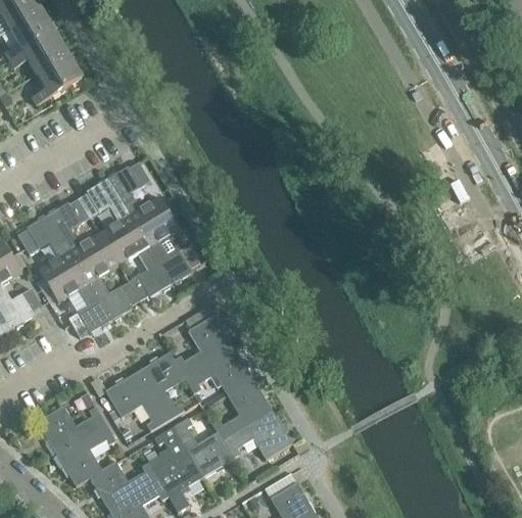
[(33,1),(32,0),(2,0),(0,1),(0,16),(7,29),(39,10),(37,7),(39,6),(36,1),(33,1)]
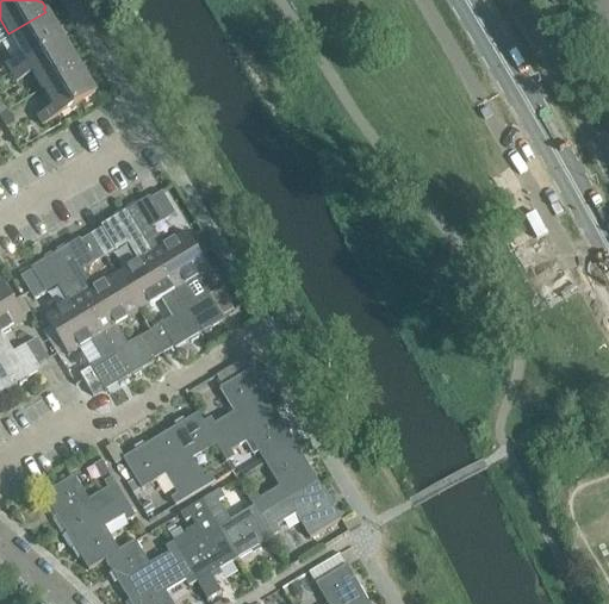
[(2,60),(8,69),(61,37),(51,22),(53,19),(49,13),(47,14),(45,12),(8,33),(19,50),(2,60)]
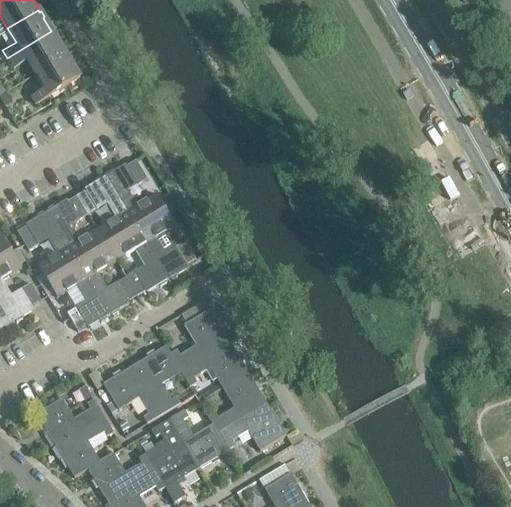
[(25,57),(33,72),(64,53),(63,51),(64,50),(61,44),(59,45),(51,31),(7,58),(12,65),(25,57)]
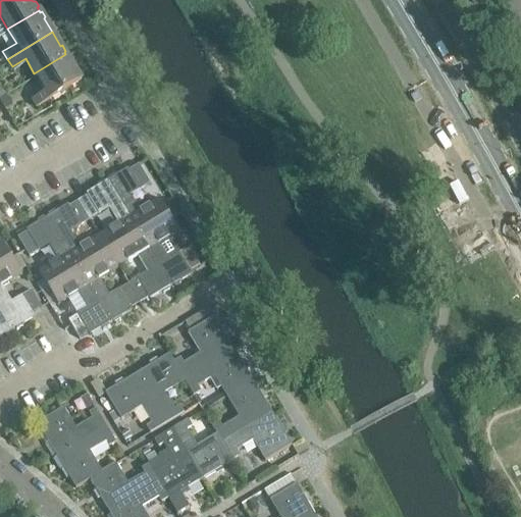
[(65,54),(34,73),(43,88),(30,96),(35,104),(79,78),(70,63),(71,61),(68,55),(66,56),(65,54)]
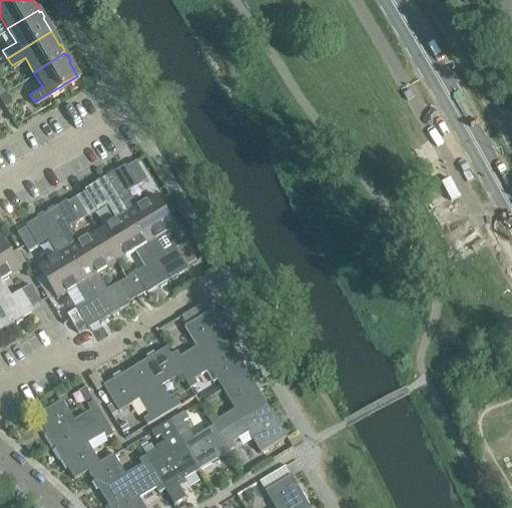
[(29,92),(41,85),(34,74),(23,81),(29,92)]
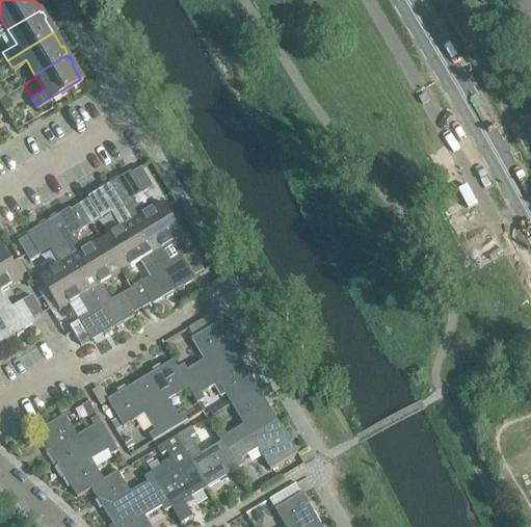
[(0,102),(3,108),(10,104),(4,93),(0,95),(0,102)]
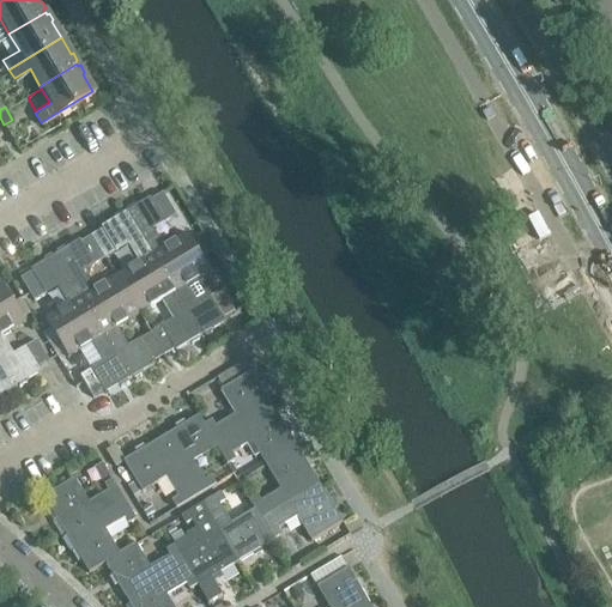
[(162,269),(198,248),(187,229),(163,243),(152,225),(175,211),(162,188),(151,195),(150,194),(135,202),(134,200),(126,205),(127,207),(125,208),(162,269)]
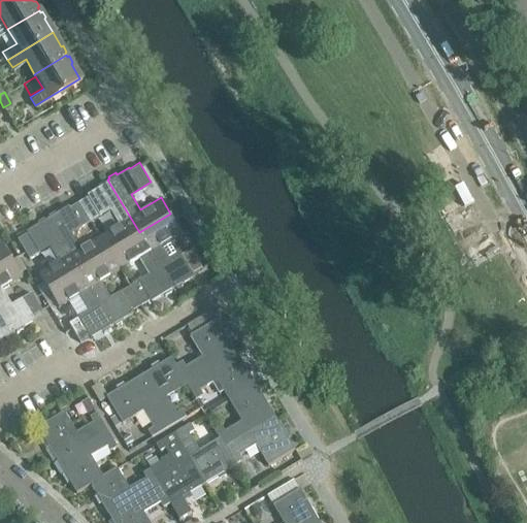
[(109,206),(119,223),(99,234),(109,251),(139,232),(107,180),(105,181),(104,180),(98,183),(99,185),(87,192),(88,194),(78,199),(90,219),(109,206)]
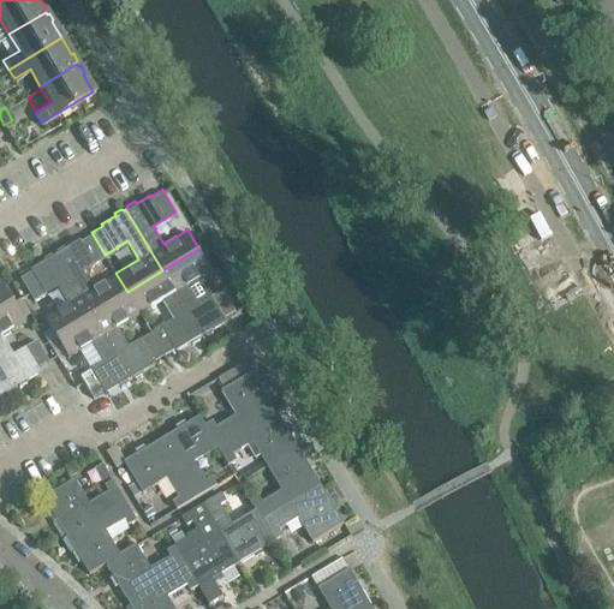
[(192,234),(200,248),(207,243),(200,231),(192,234)]
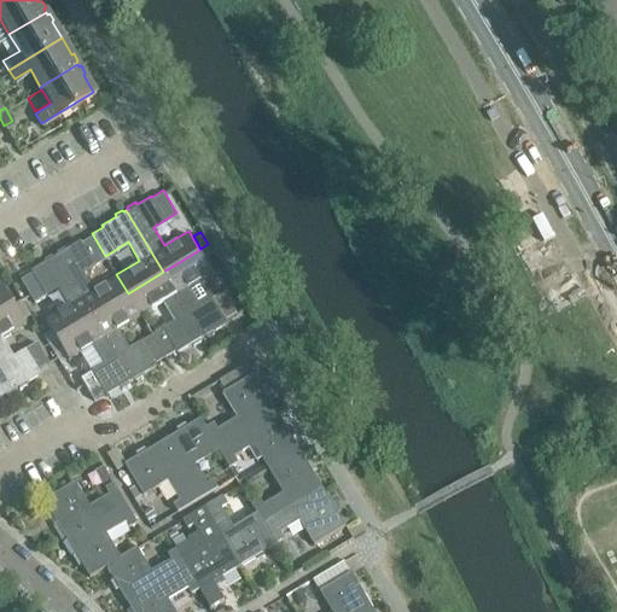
[(128,293),(116,274),(93,289),(82,270),(105,256),(92,233),(81,240),(80,238),(65,246),(64,245),(57,249),(58,251),(54,254),(93,315),(128,293)]
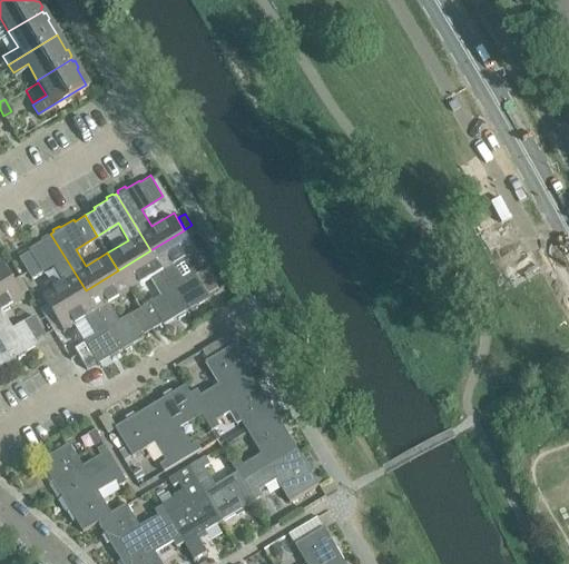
[(184,230),(150,250),(185,308),(188,306),(189,308),(196,304),(195,303),(208,294),(207,293),(218,286),(205,266),(190,274),(180,257),(195,248),(184,230)]
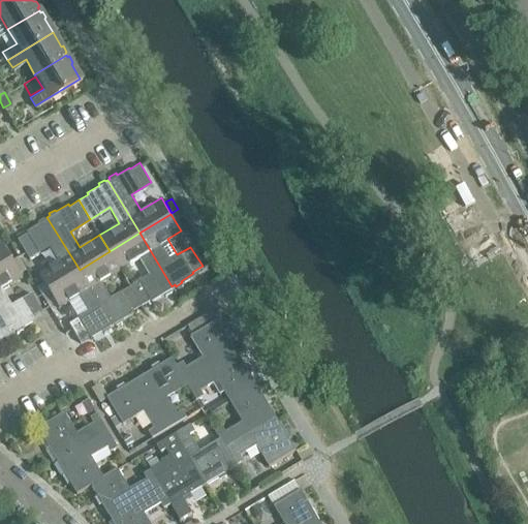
[(43,280),(36,284),(41,293),(48,288),(79,270),(80,270),(47,217),(44,218),(43,216),(37,220),(38,222),(26,229),(27,230),(17,237),(29,256),(49,244),(58,259),(38,272),(43,280)]
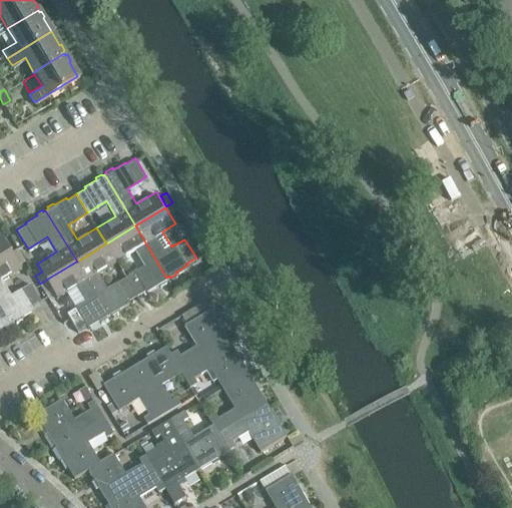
[(135,248),(144,264),(125,275),(136,294),(145,289),(146,290),(158,283),(159,285),(165,281),(164,279),(166,278),(135,225),(106,243),(115,260),(135,248)]
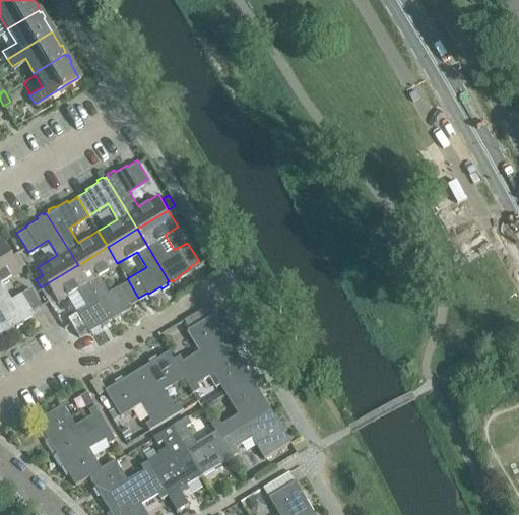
[(0,259),(11,253),(1,237),(0,238),(0,259)]
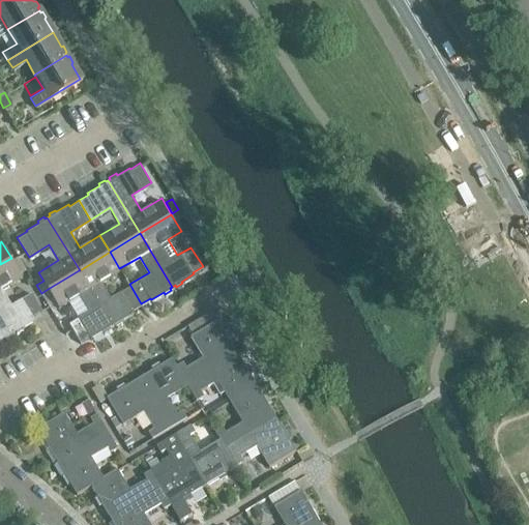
[(110,296),(99,281),(119,268),(110,252),(80,270),(79,270),(112,323),(114,322),(115,324),(121,320),(120,318),(133,311),(131,310),(141,303),(129,284),(110,296)]
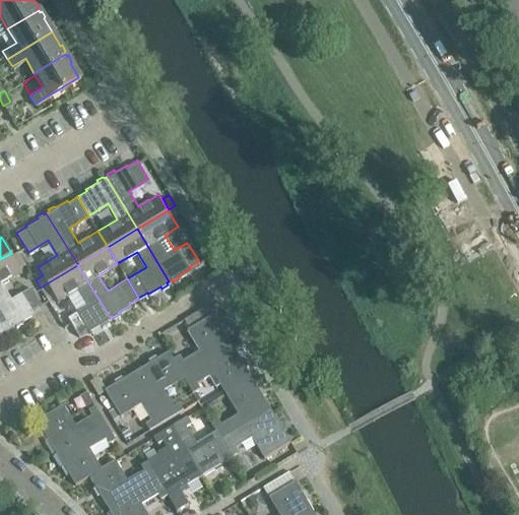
[(15,324),(22,320),(20,319),(34,311),(33,310),(42,304),(30,285),(10,297),(1,281),(21,269),(11,253),(0,259),(0,304),(12,324),(14,322),(15,324)]
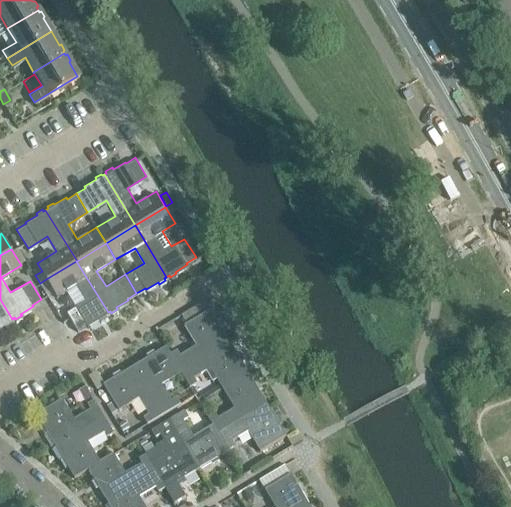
[(108,312),(76,261),(46,279),(56,295),(76,283),(85,298),(65,310),(77,329),(86,323),(87,325),(99,317),(100,319),(106,315),(105,314),(108,312)]
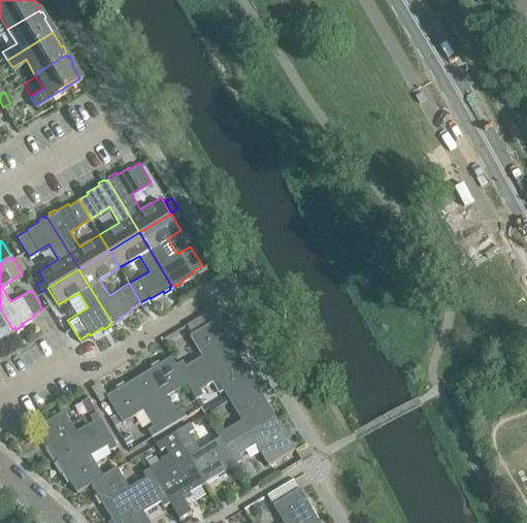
[(5,336),(11,332),(10,330),(12,329),(0,308),(0,336),(4,334),(5,336)]
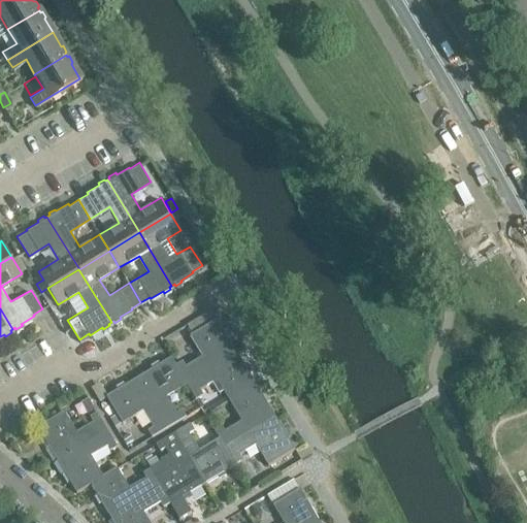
[(174,363),(185,380),(235,349),(227,335),(230,334),(227,328),(224,330),(216,317),(189,333),(201,354),(185,363),(182,358),(175,362),(174,363)]
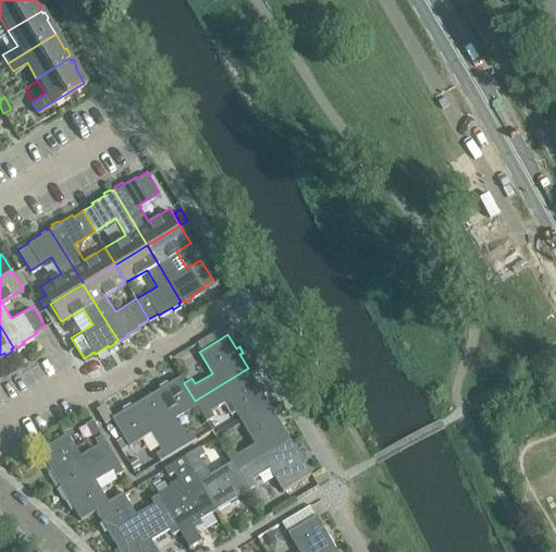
[(257,383),(248,368),(195,401),(196,403),(206,419),(213,414),(210,408),(224,401),(232,412),(235,411),(241,420),(269,403),(261,389),(263,388),(260,381),(257,383)]
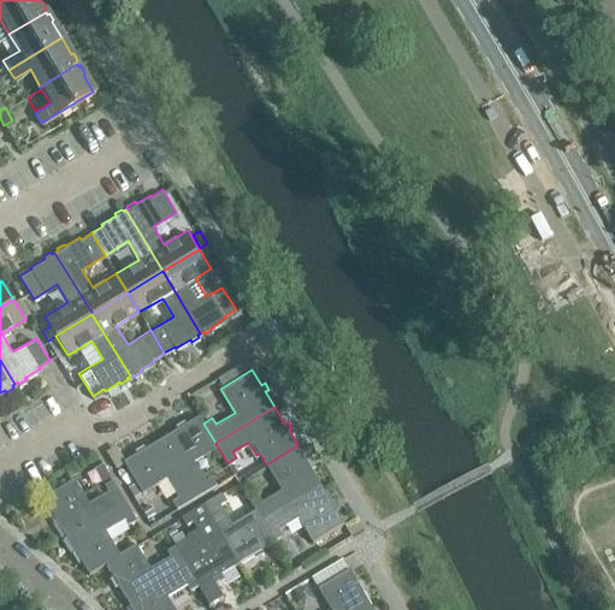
[(205,479),(194,459),(217,445),(216,443),(203,424),(205,422),(199,413),(183,422),(182,420),(175,424),(177,426),(160,437),(196,495),(217,483),(212,475),(205,479)]
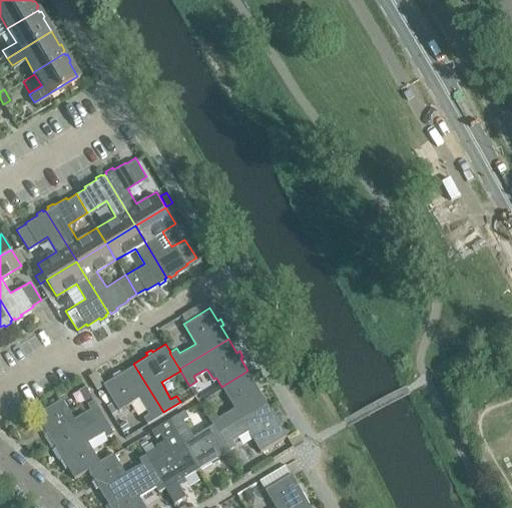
[(146,422),(163,412),(133,364),(120,372),(119,369),(113,372),(115,375),(102,383),(118,409),(138,397),(147,413),(142,416),(146,422)]
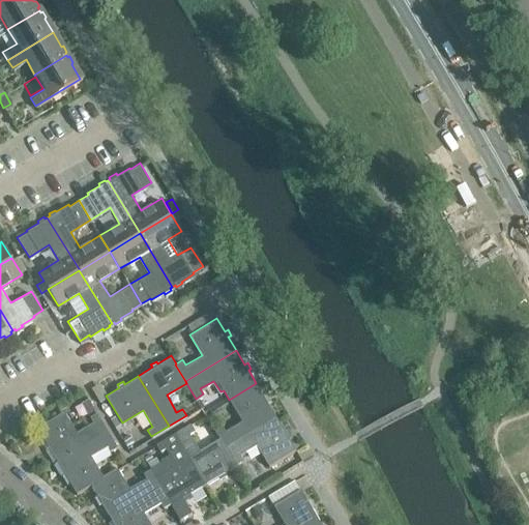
[(218,438),(224,446),(275,415),(267,402),(270,400),(267,395),(264,397),(256,383),(229,400),(241,420),(225,430),(222,425),(214,429),(218,437),(218,438)]
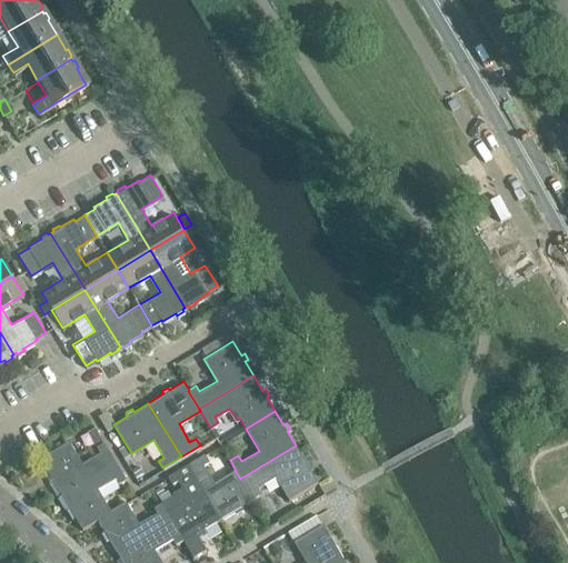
[(51,478),(60,492),(115,460),(103,441),(96,445),(99,451),(81,462),(68,440),(39,458),(47,470),(43,472),(48,480),(51,478)]
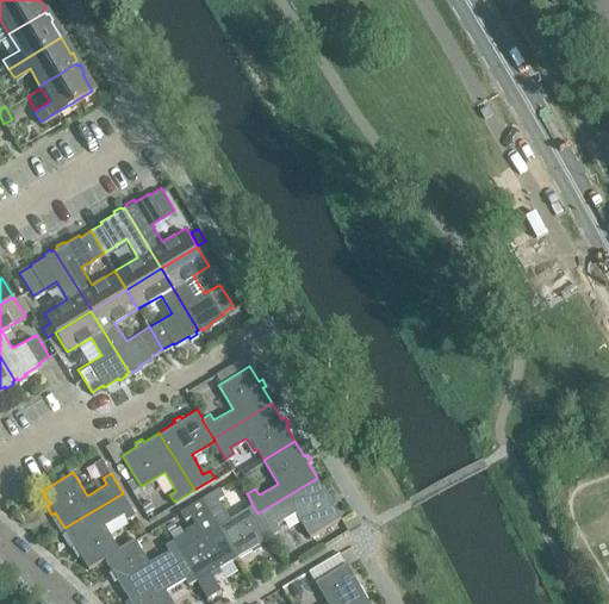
[(258,514),(269,534),(271,533),(272,533),(279,528),(275,522),(294,510),(309,535),(340,516),(330,500),(334,498),(330,492),(327,494),(317,478),(258,514)]
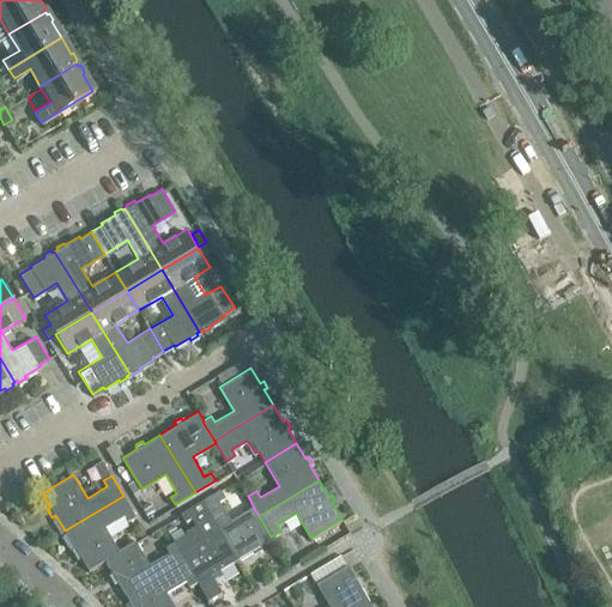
[(200,501),(235,559),(252,550),(253,552),(261,547),(260,544),(273,536),(273,535),(272,535),(271,536),(259,516),(253,507),(230,520),(218,501),(224,497),(219,489),(200,501)]
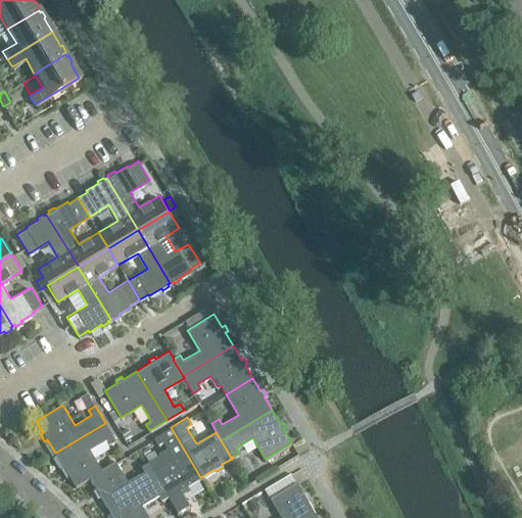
[(115,439),(105,423),(55,453),(63,466),(60,468),(65,475),(67,474),(75,485),(89,477),(101,469),(101,468),(89,449),(105,438),(108,443),(115,439)]
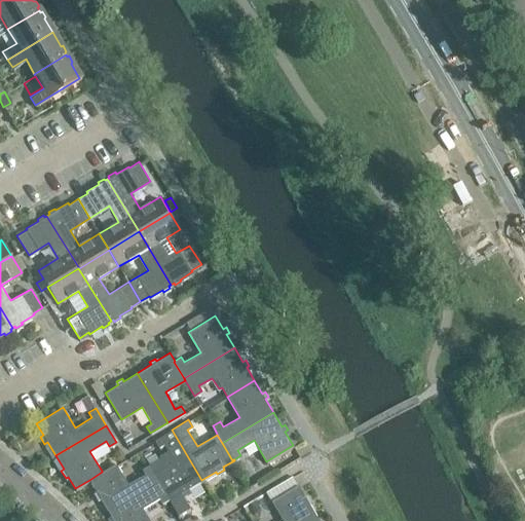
[(188,488),(201,480),(172,430),(154,440),(158,446),(163,443),(167,450),(158,455),(160,457),(149,464),(153,472),(159,481),(170,498),(169,498),(178,514),(190,507),(183,495),(190,490),(188,488)]
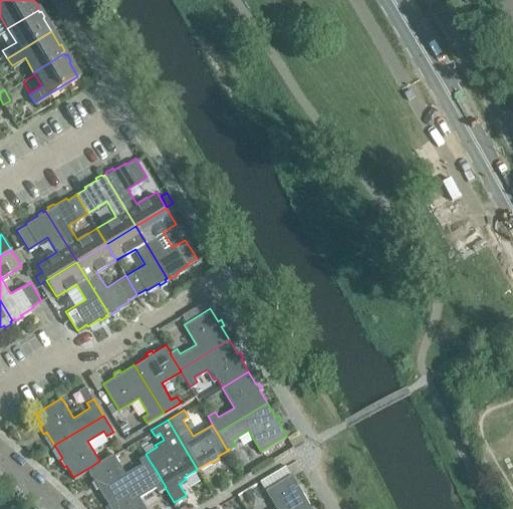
[(145,437),(139,441),(142,447),(149,443),(145,437)]
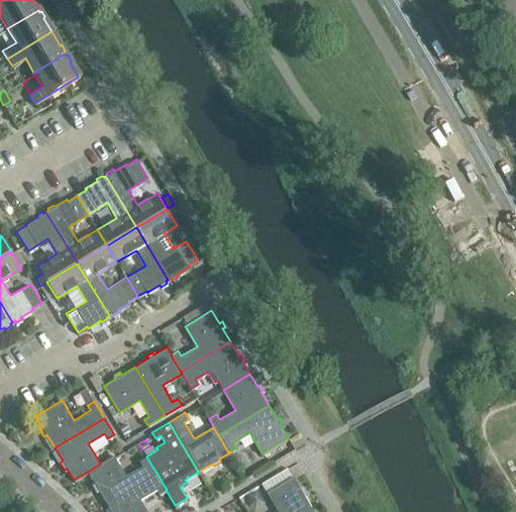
[(142,466),(125,475),(113,454),(100,463),(100,464),(88,472),(94,482),(92,484),(96,491),(99,489),(107,503),(157,473),(150,464),(146,456),(139,461),(142,466)]
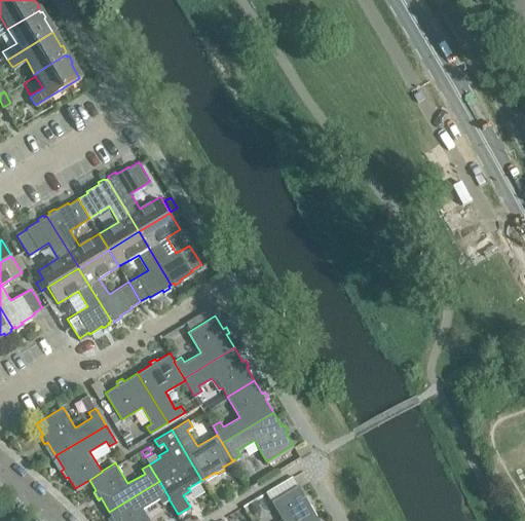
[(264,490),(284,520),(283,520),(309,520),(317,517),(309,504),(311,501),(308,496),(306,497),(292,474),(264,490)]
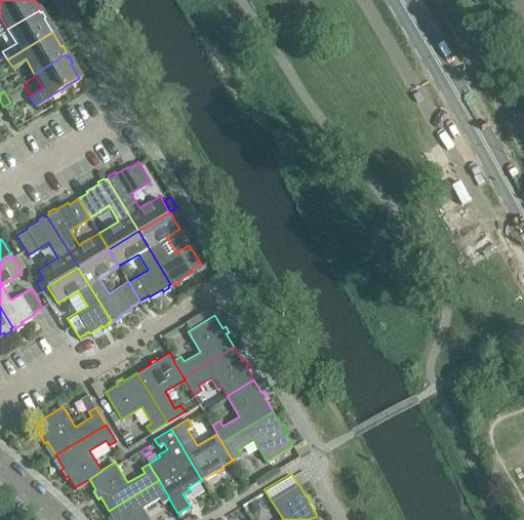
[(159,496),(162,502),(168,497),(169,497),(159,480),(109,511),(114,519),(150,519),(143,507),(159,496)]
